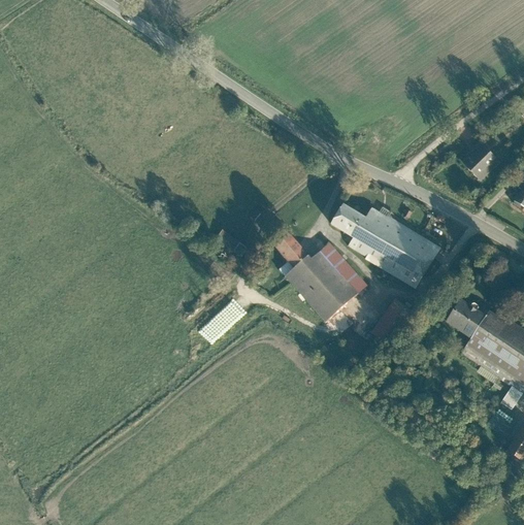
[(523,97),(514,107),(523,119),(523,97)]
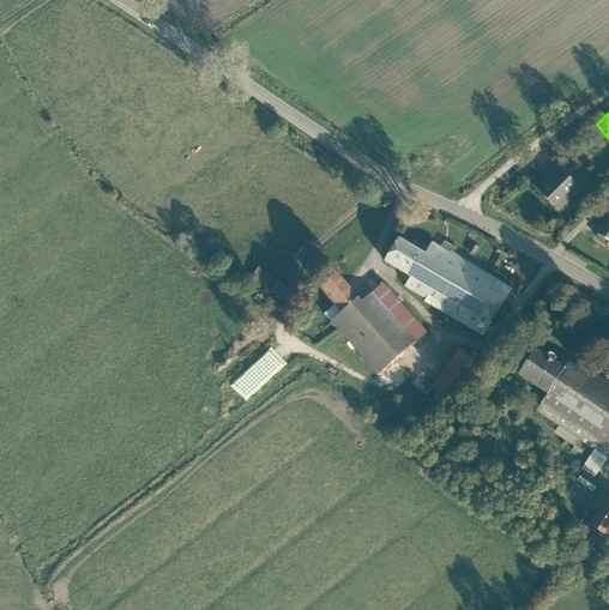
[(554,209),(579,187),(559,163),(542,179),(547,183),(538,191),(554,209)]
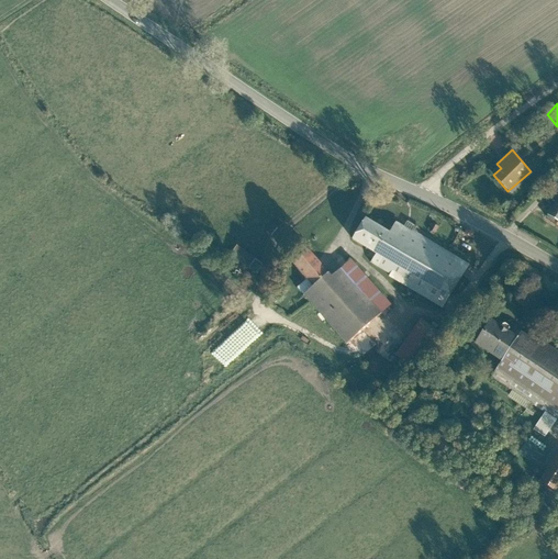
[(557,216),(557,193),(554,191),(550,198),(554,200),(548,212),(557,216)]
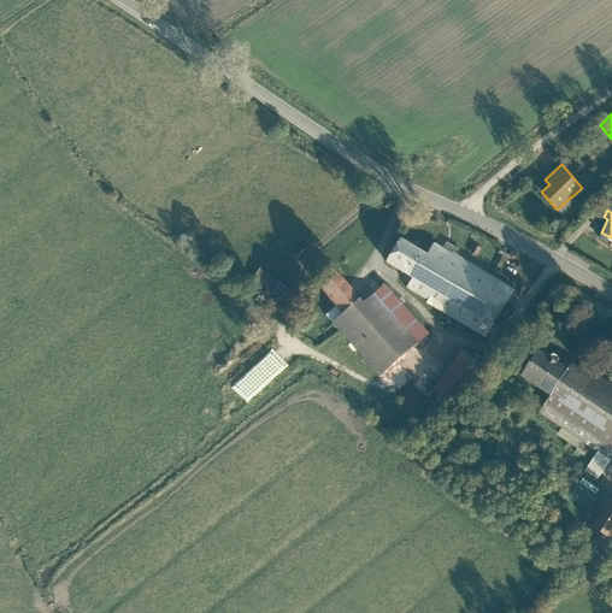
[(483,335),(521,286),(451,242),(447,248),(431,239),(424,249),(401,235),(384,260),(413,278),(410,284),(430,296),(427,301),(483,335)]
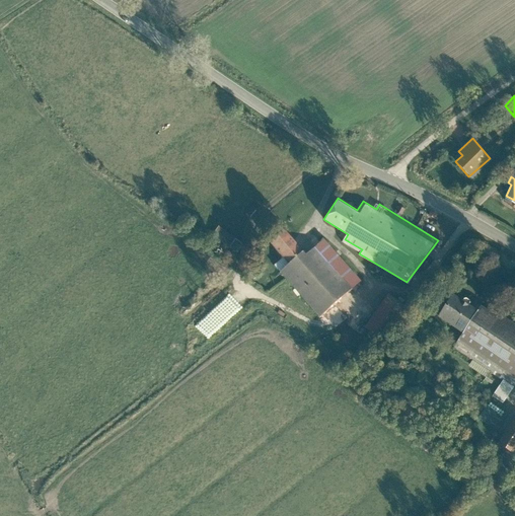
[(303,252),(285,229),(269,241),(289,266),(303,252)]
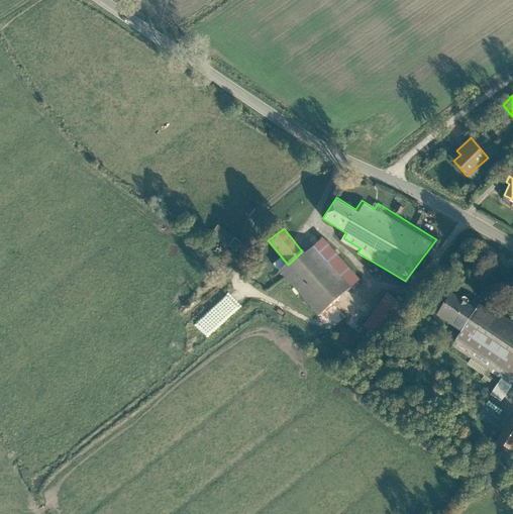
[(281,271),(317,312),(355,279),(321,239),(305,253),(303,251),(302,251),(288,265),(281,271)]
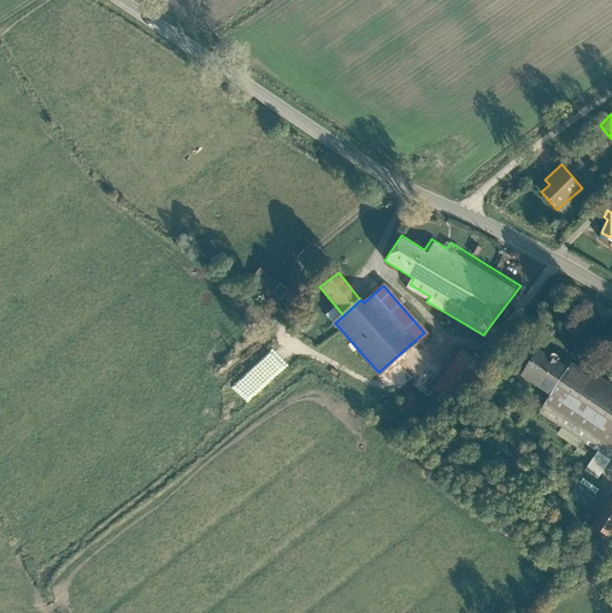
[(482,365),(458,349),(434,387),(458,402),(482,365)]
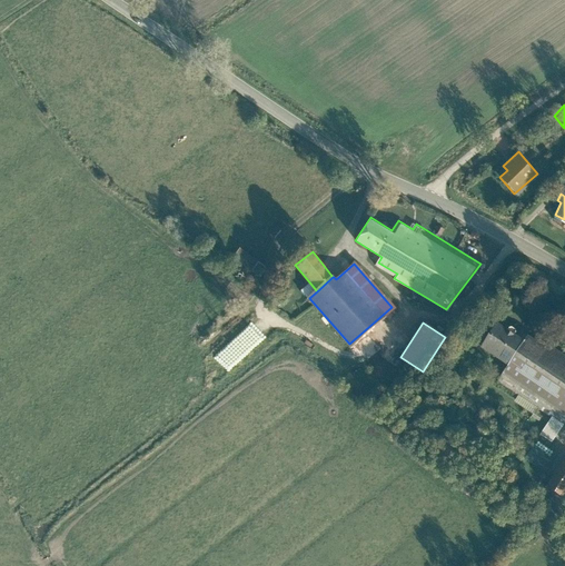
[(522,340),(496,323),(479,346),(506,364),(522,340)]
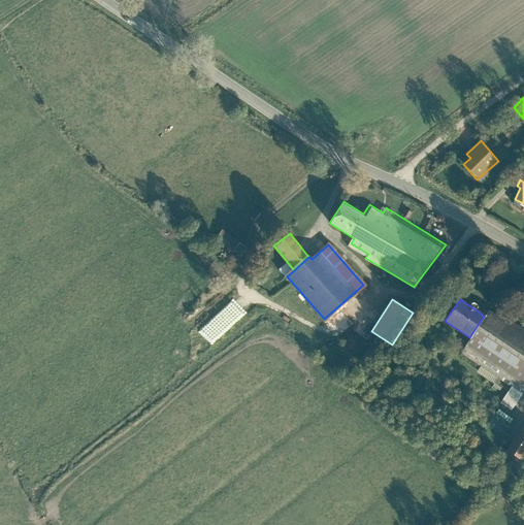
[(520,392),(523,385),(523,327),(510,319),(508,322),(489,309),(484,316),(469,337),(460,353),(520,392)]
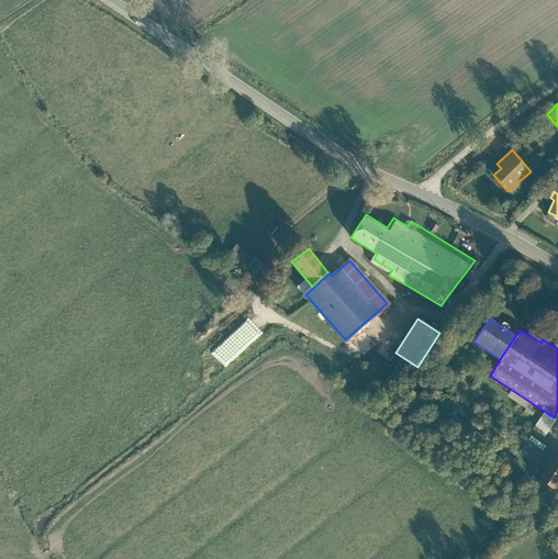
[(555,491),(557,487),(557,449),(537,479),(555,491)]
